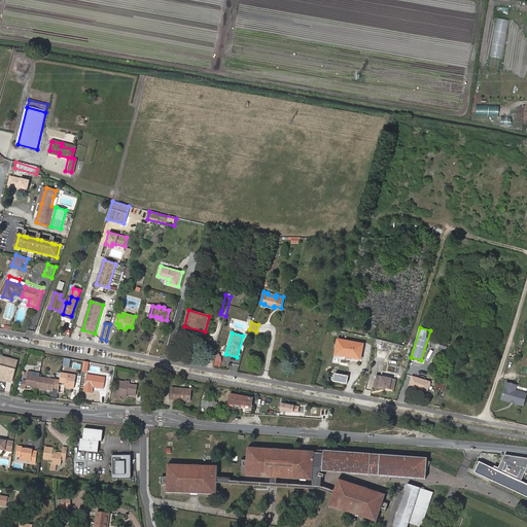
[(280,338),(275,337),(273,347),(282,349),(283,346),(291,348),(293,341),(285,340),(284,342),(279,341),(280,338)]
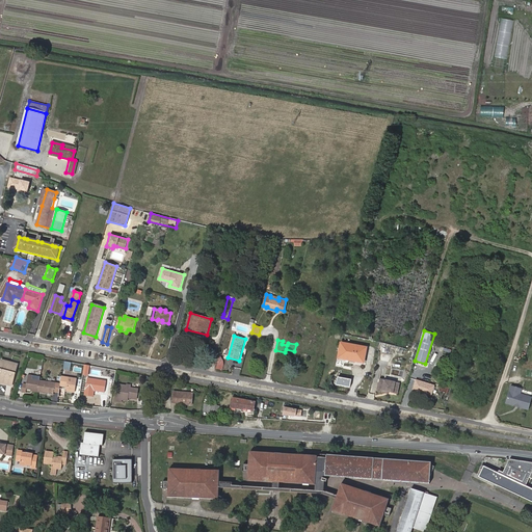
[(355,358),(354,361),(365,362),(367,347),(342,343),(339,357),(345,358),(346,356),(355,358)]
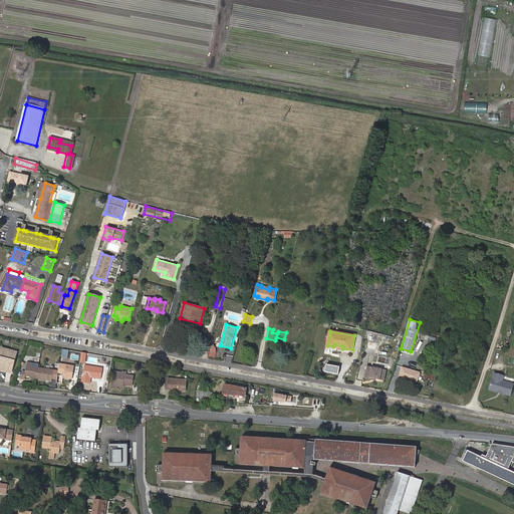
[(34,355),(35,351),(40,352),(41,348),(31,345),(29,351),(31,352),(30,355),(34,355)]
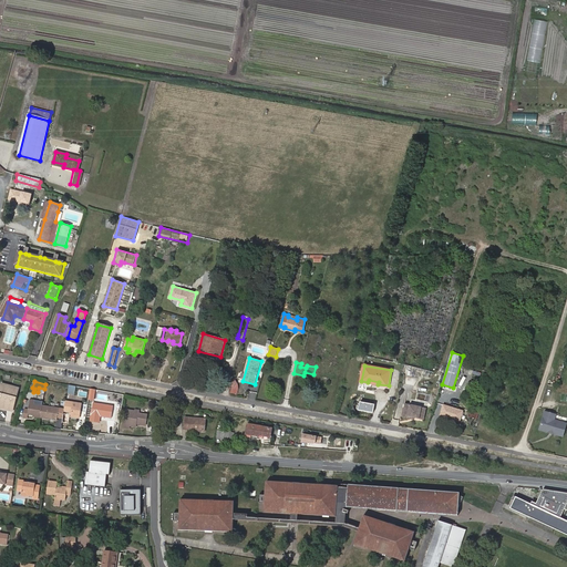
[(19,387),(2,382),(0,391),(0,406),(13,410),(19,387)]
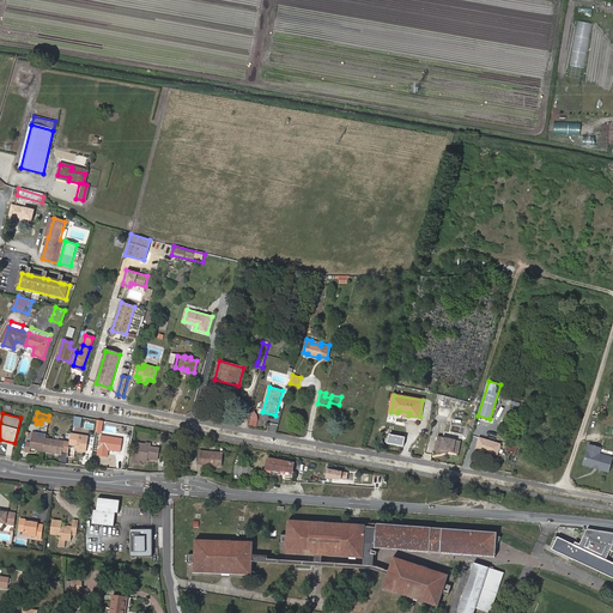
[(48,439),(48,438),(40,437),(40,434),(35,434),(32,445),(29,445),(28,453),(31,454),(32,449),(47,451),(48,439)]
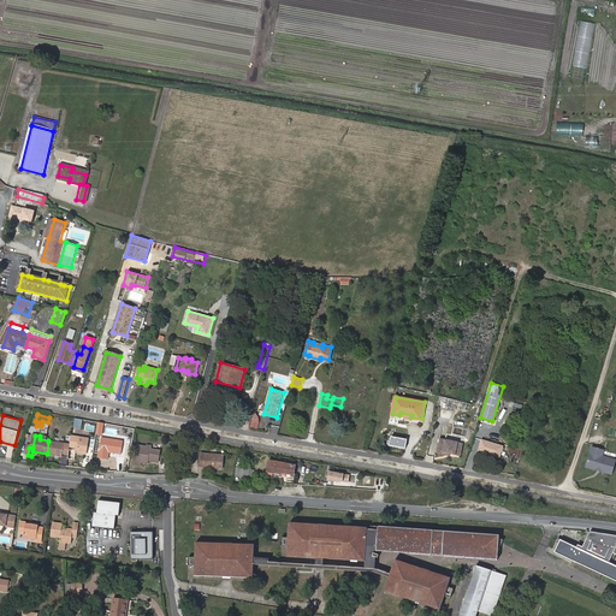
[(89,438),(72,436),(71,445),(71,446),(77,448),(77,452),(87,454),(89,438)]
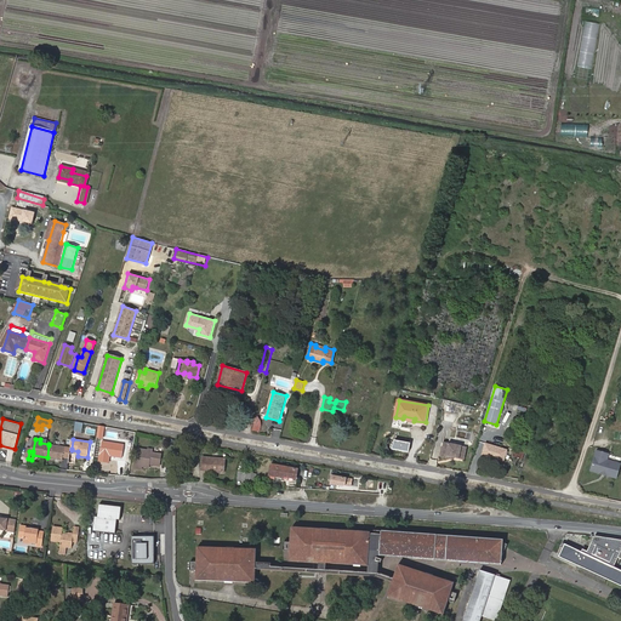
[(439,455),(453,457),(459,459),(461,446),(443,442),(439,455)]
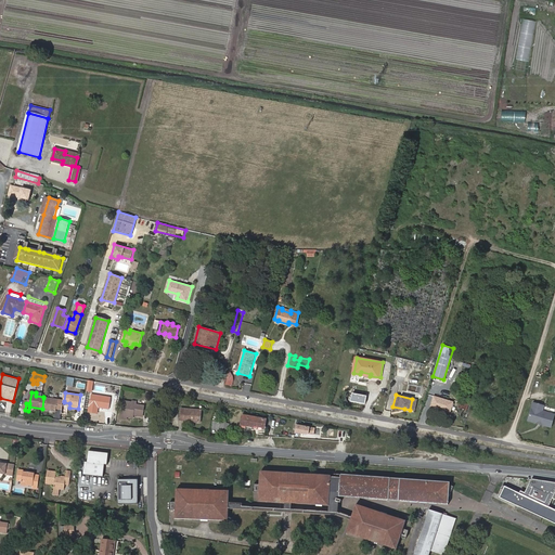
[(453,401),(436,397),(433,407),(450,412),(453,401)]
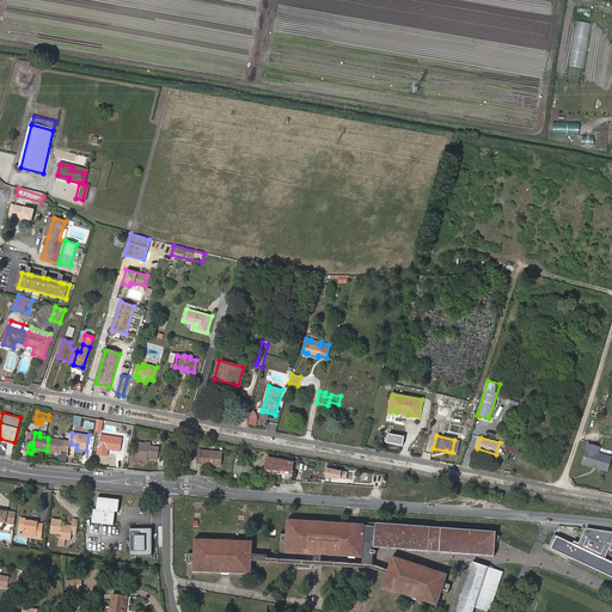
[(71,442),(48,439),(47,451),(46,453),(63,456),(63,451),(69,452),(71,444),(71,442)]
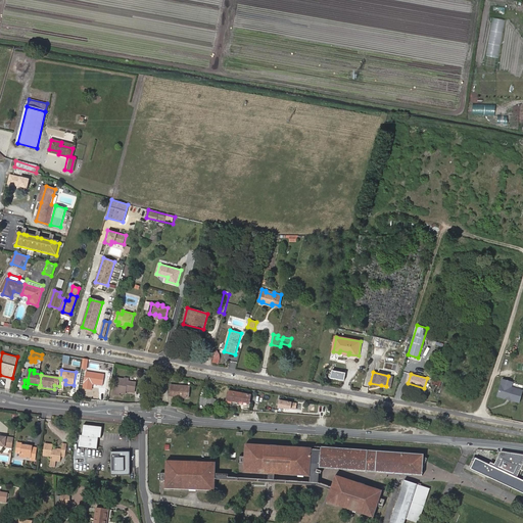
[(103,378),(86,376),(85,386),(102,388),(103,378)]
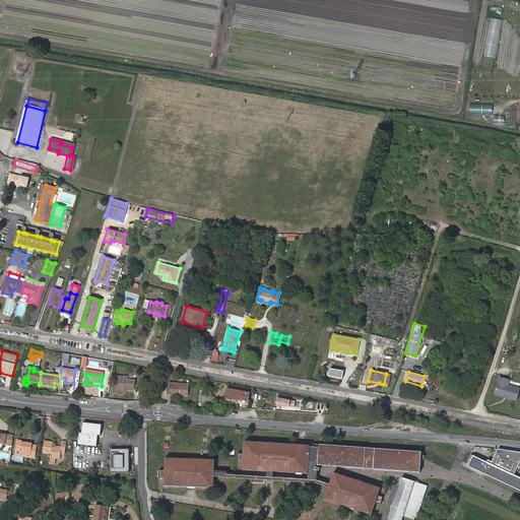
[(124,379),(117,377),(114,394),(118,395),(119,391),(122,392),(123,388),(134,390),(135,380),(130,380),(130,377),(124,376),(124,379)]
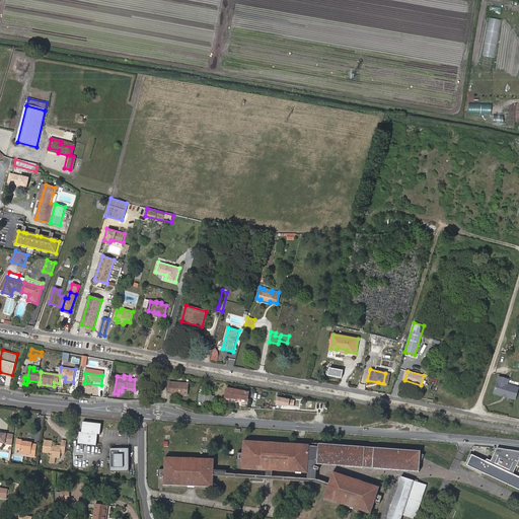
[(501,392),(505,378),(500,376),(495,390),(501,392)]
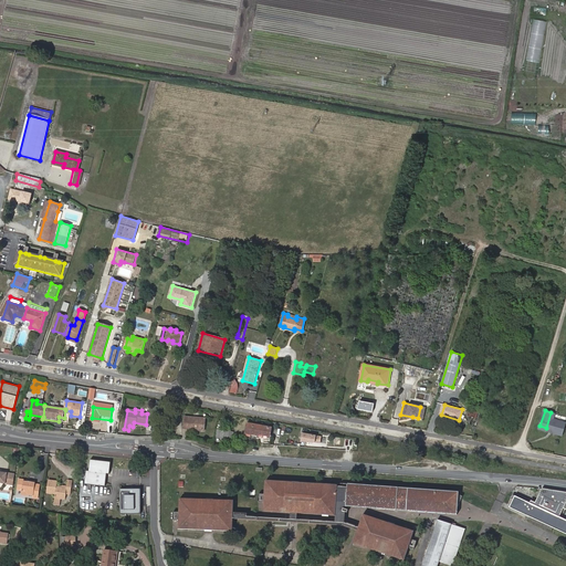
[(563,433),(565,422),(554,419),(555,413),(551,412),(546,428),(563,433)]
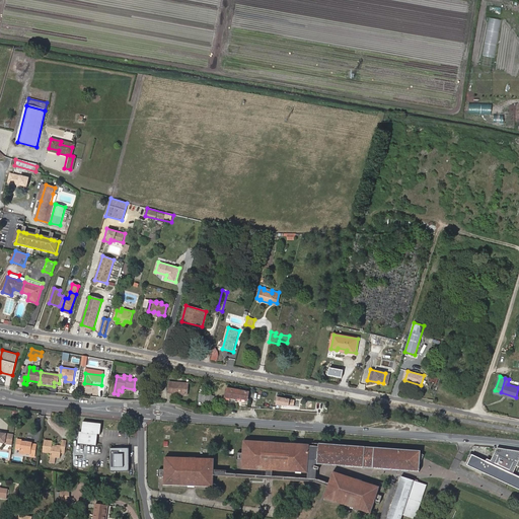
[(189,381),(169,381),(169,392),(188,393),(189,381)]
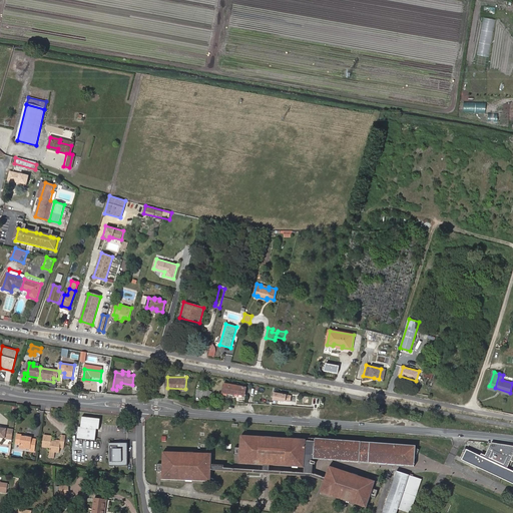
[(233,392),(244,394),(245,389),(223,385),(221,395),(232,397),(232,395),(233,392)]
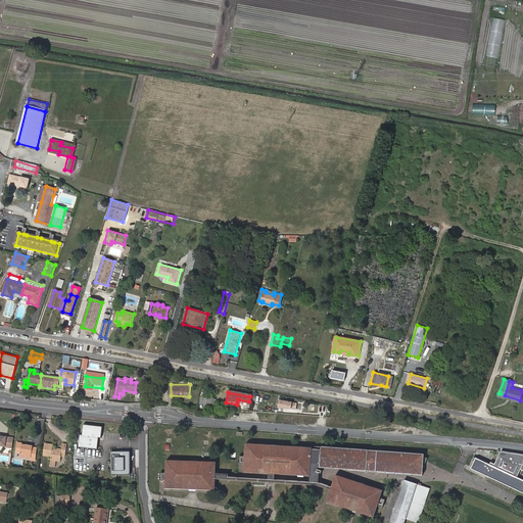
[(204,397),(201,397),(199,405),(214,407),(216,398),(204,397)]
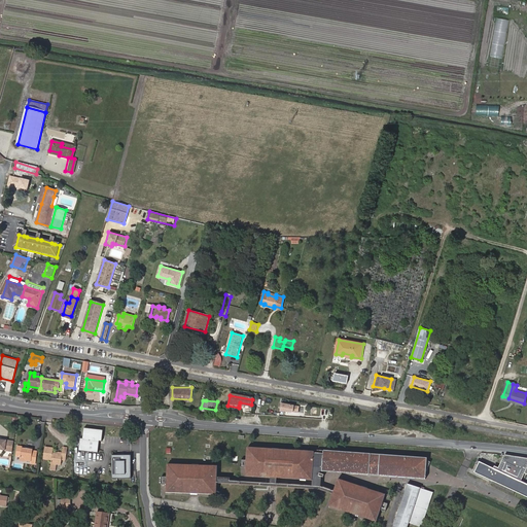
[(103,430),(84,428),(82,441),(80,441),(79,451),(98,454),(100,443),(102,444),(103,430)]
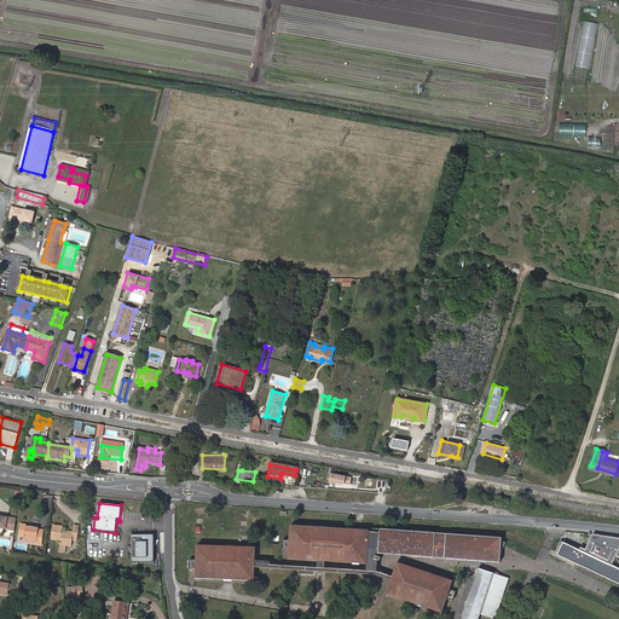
[(16,520),(7,519),(6,531),(15,532),(16,520)]
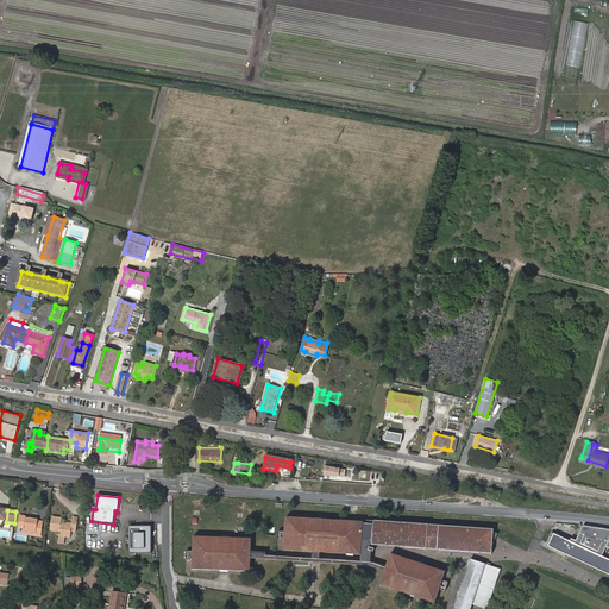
[(26,516),(20,516),(19,528),(24,529),(24,533),(31,534),(31,533),(37,534),(36,537),(42,538),(44,522),(38,521),(38,520),(26,519),(26,516)]
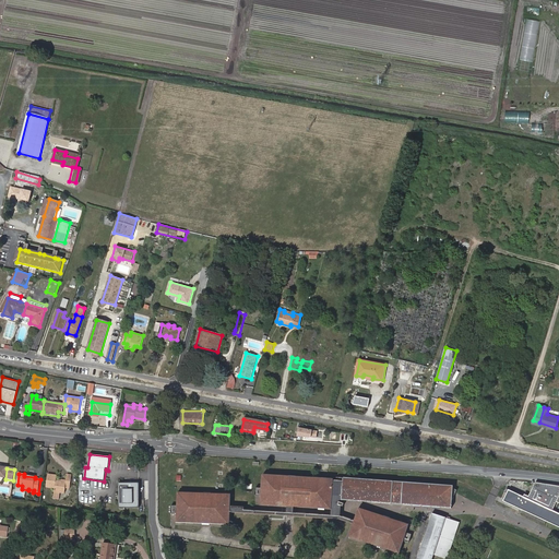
[(61,482),(56,482),(57,475),(49,474),(47,487),(56,488),(54,499),(59,500),(60,494),(66,494),(67,484),(70,485),(72,475),(67,474),(67,480),(61,479),(61,482)]
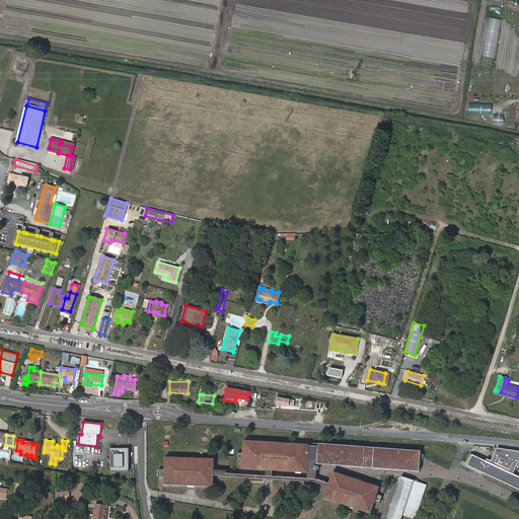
[(307,461),(307,459),(307,457),(308,445),(245,441),(244,452),(244,457),(243,467),(267,469),(273,470),(306,472),(307,461)]
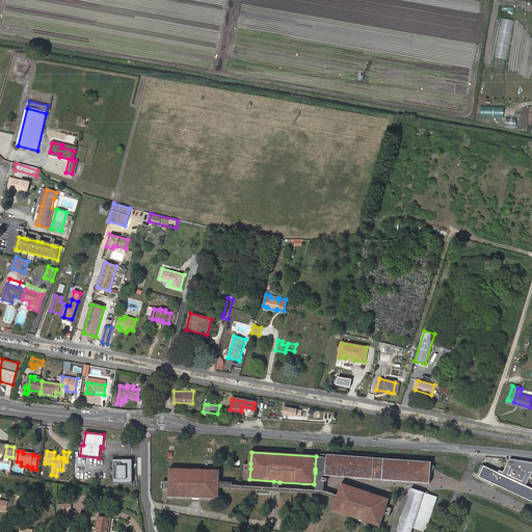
[(319,453),(318,472),(325,472),(324,476),(381,480),(382,458),(319,453)]
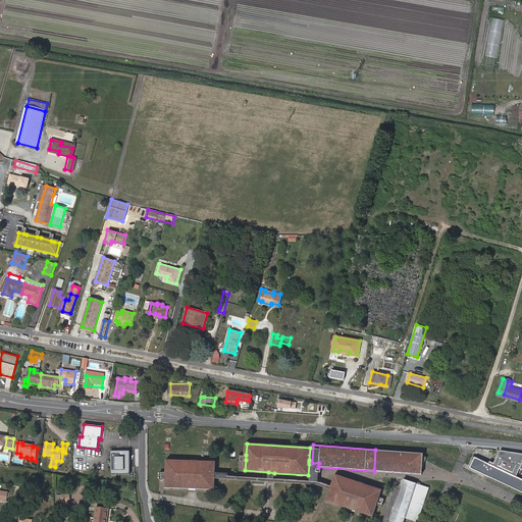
[(131,450),(111,450),(111,473),(131,473),(131,450)]
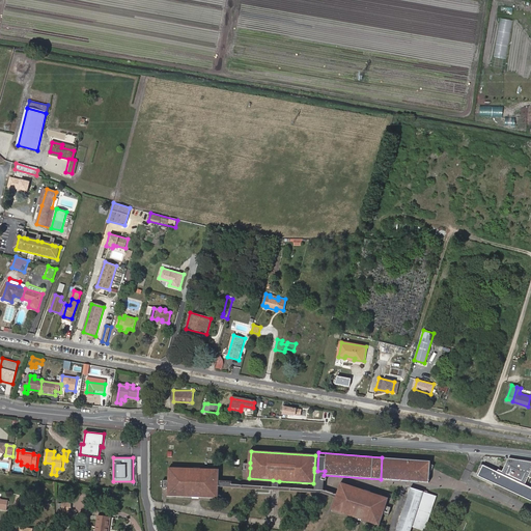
[(530,463),(508,459),(502,472),(499,470),(498,473),(481,466),(480,468),(482,469),(479,475),(498,484),(501,485),(512,491),(515,493),(530,500),(530,487),(525,485),(530,471),(530,463)]
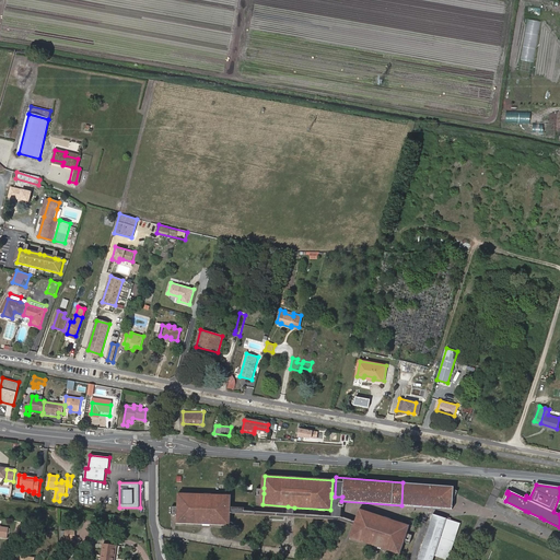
[(229,525),(230,514),(230,508),(230,497),(179,494),(178,523),(229,525)]
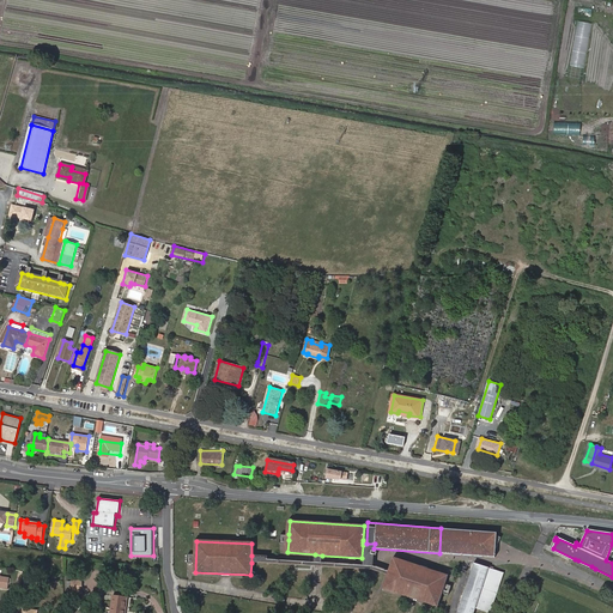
[(362,566),(372,566),(374,551),(374,548),(375,544),(366,544),(363,542),(363,545),(362,558),(362,566)]
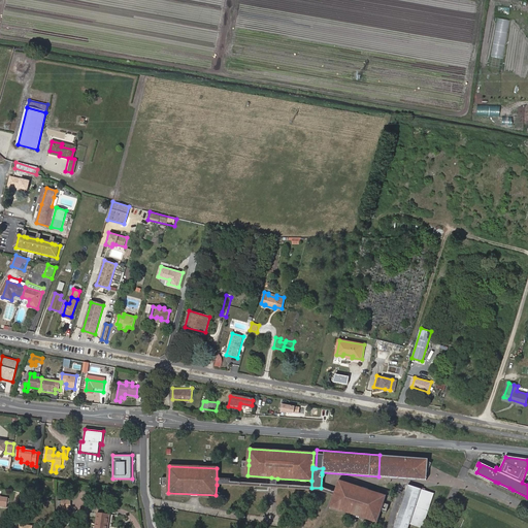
[(334,496),(335,492),(321,488),(311,488),(277,485),(277,479),(271,477),(270,485),(230,482),(230,480),(217,479),(217,485),(321,491),(334,496)]
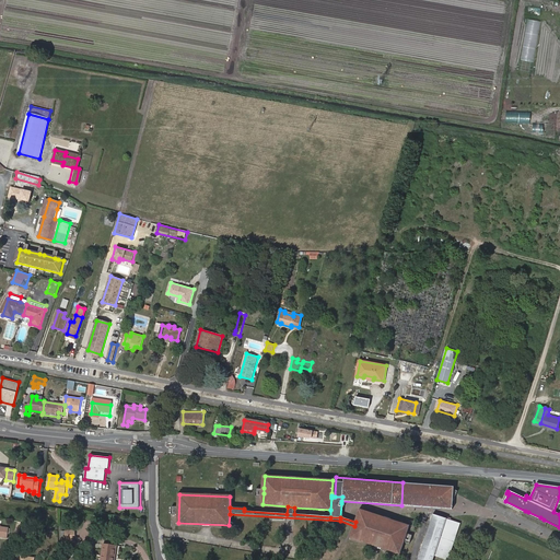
[(404,541),(405,538),(408,526),(360,511),(356,522),(354,526),(350,538),(399,553),(404,541)]
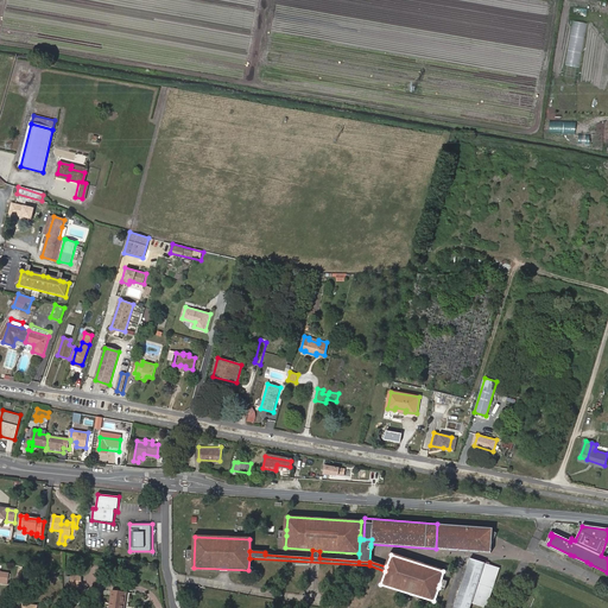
[(486,607),(500,569),(470,558),(453,607),(454,607),(469,607),(472,603),(485,607),(486,607)]
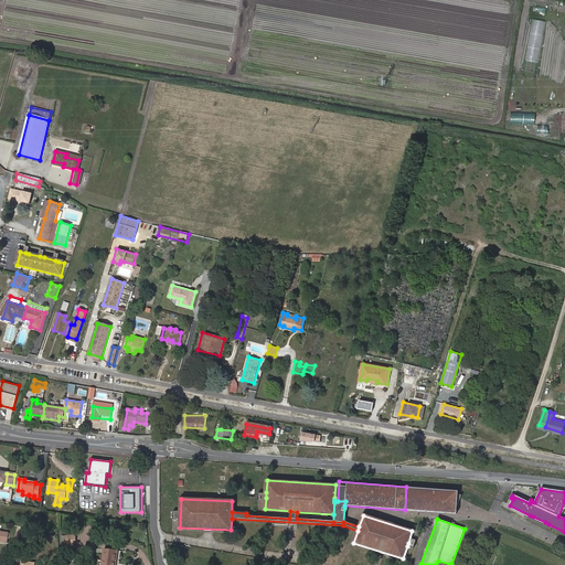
[(73,532),(64,532),(64,544),(73,543),(73,532)]
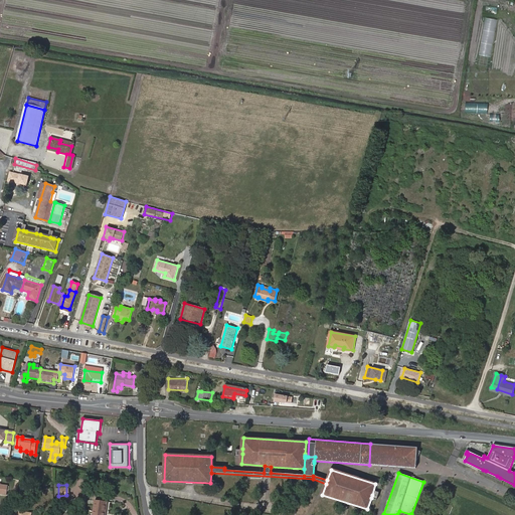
[(105,514),(107,503),(95,501),(93,514),(105,514)]
